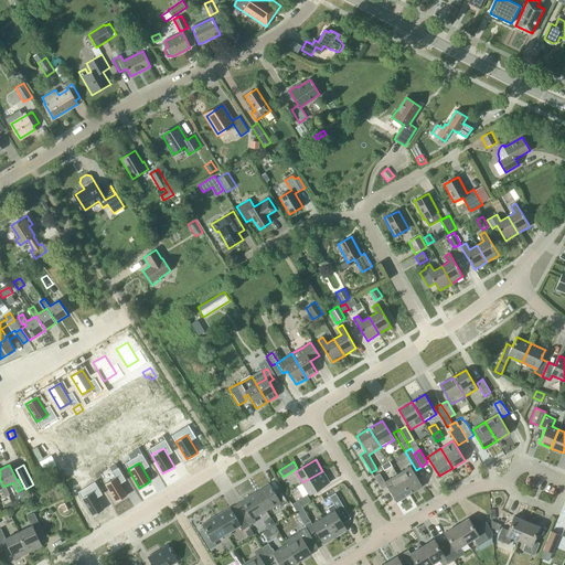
[(409,493),(422,487),(411,467),(397,475),(409,493)]
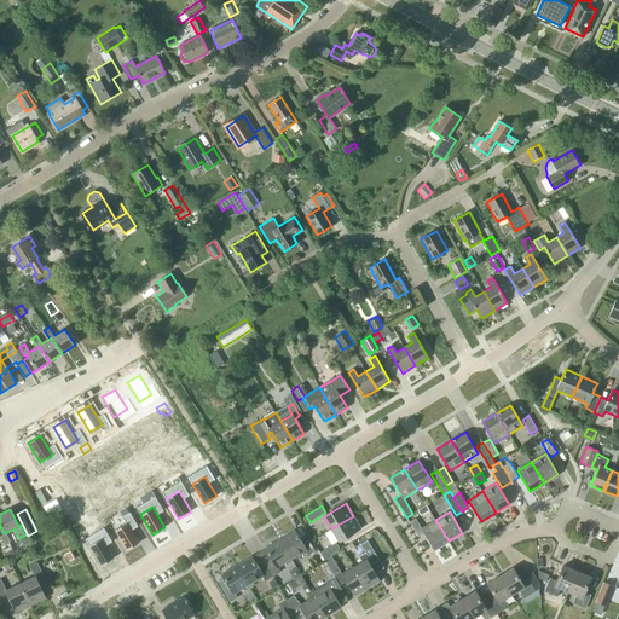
[(339,541),(360,528),(353,516),(331,528),(339,541)]
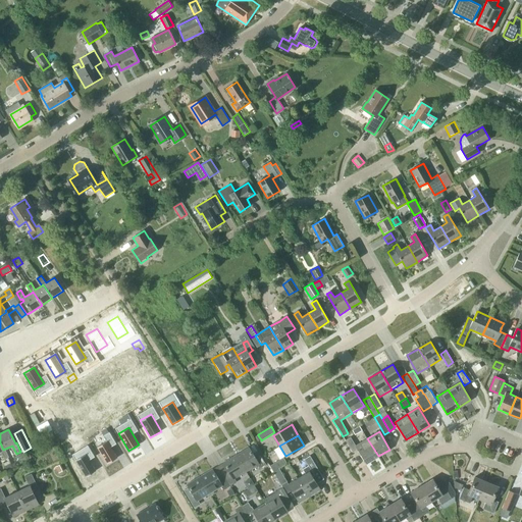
[(378,456),(367,438),(356,446),(351,436),(346,440),(353,453),(358,450),(366,464),(378,456)]
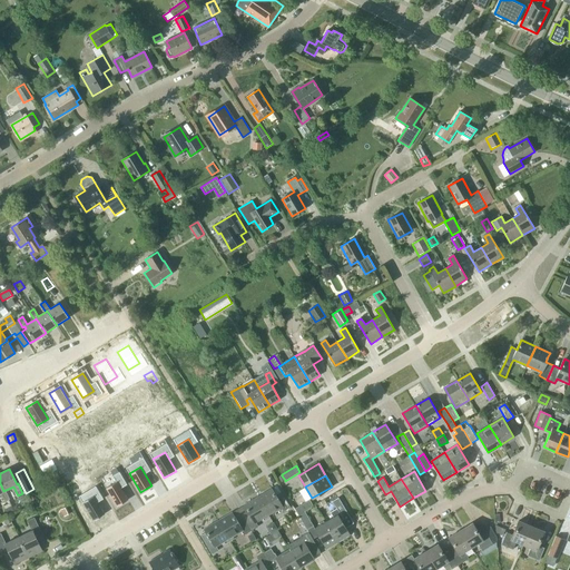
[(117,481),(106,488),(117,507),(128,500),(117,481)]
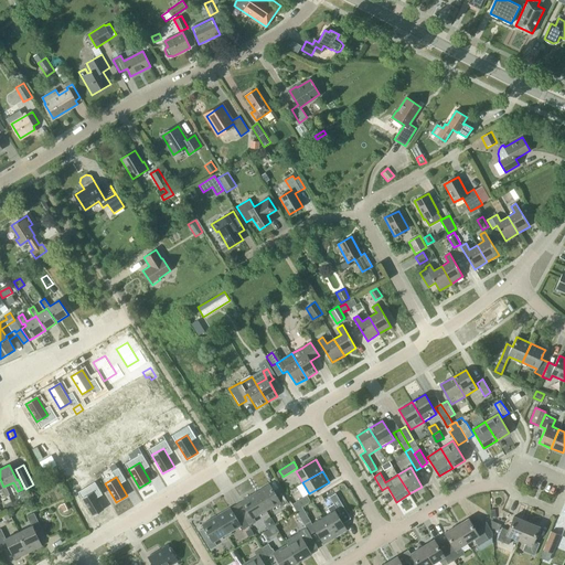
[(10,494),(6,486),(3,487),(0,479),(0,488),(1,488),(6,497),(10,494)]
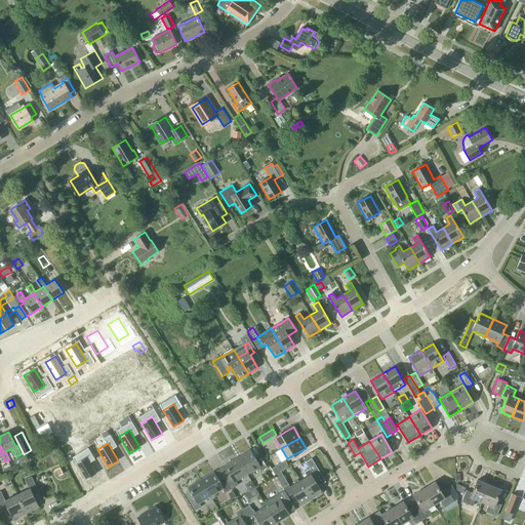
[(261,471),(267,467),(259,455),(254,458),(249,450),(237,457),(247,474),(259,467),(261,471)]
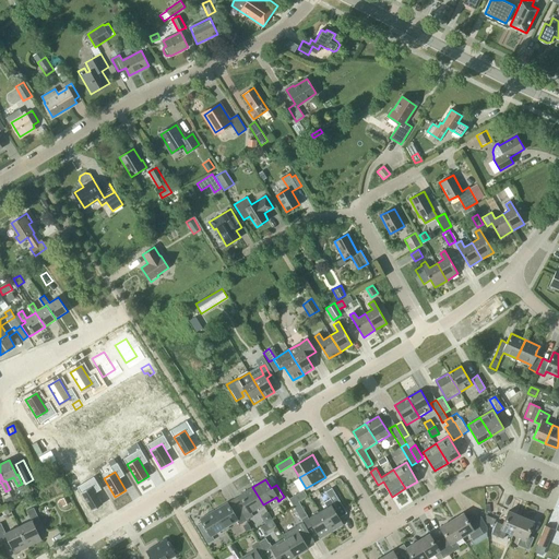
[(92,486),(81,492),(92,511),(103,503),(92,486)]
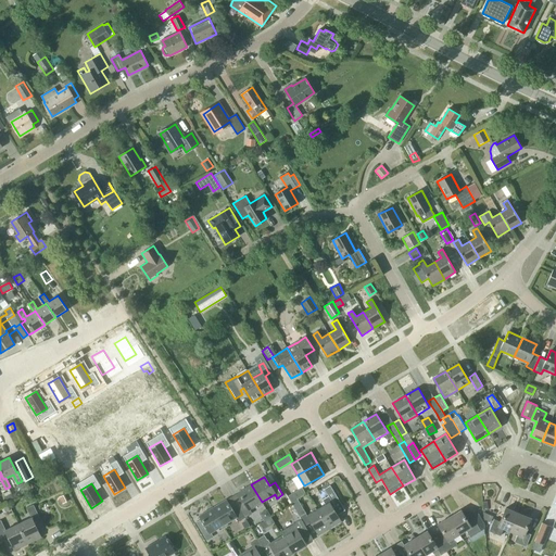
[(250,509),(262,502),(251,484),(238,492),(243,501),(237,505),(244,517),(252,514),(250,509)]
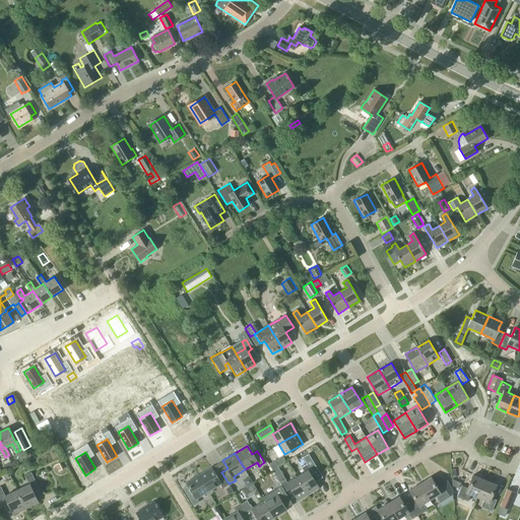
[(312,470),(317,467),(309,454),(303,457),(307,464),(302,467),(304,471),(298,475),(308,494),(319,488),(311,474),(313,473),(312,470)]
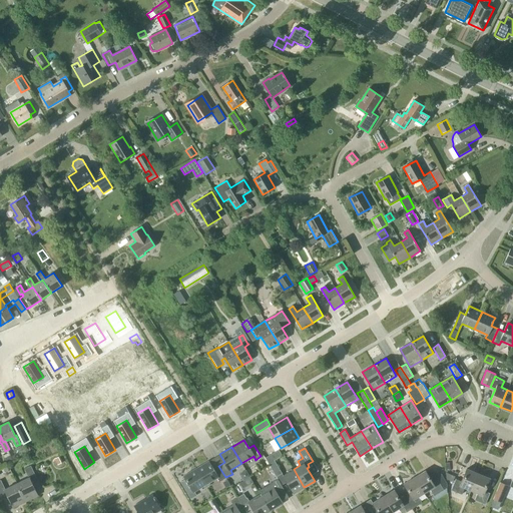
[(274,460),(282,455),(279,450),(265,458),(269,463),(274,460)]
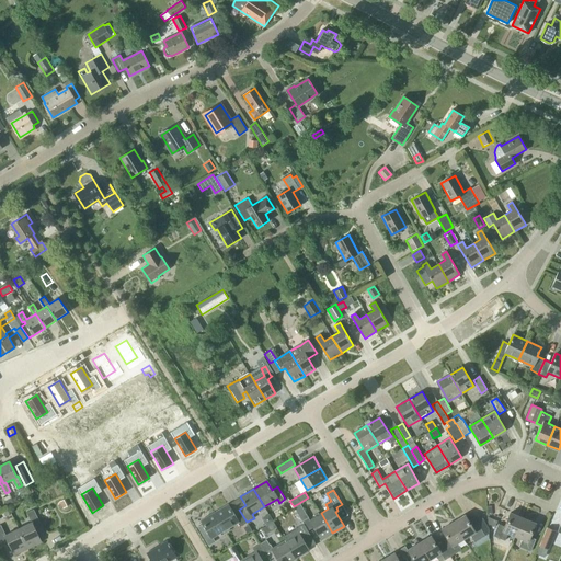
[(69,505),(66,499),(59,502),(63,508),(69,505)]
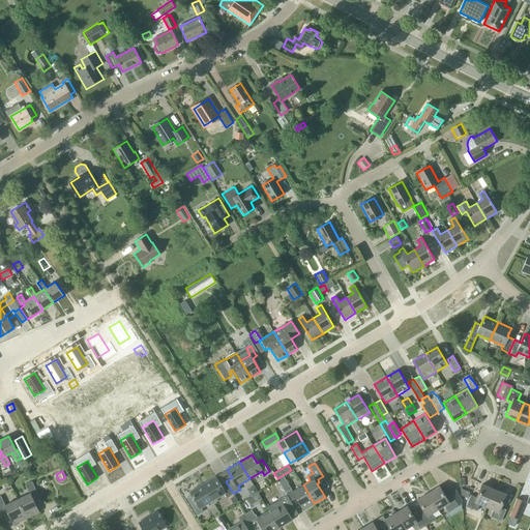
[(283,475),(277,478),(286,492),(291,489),(283,475)]
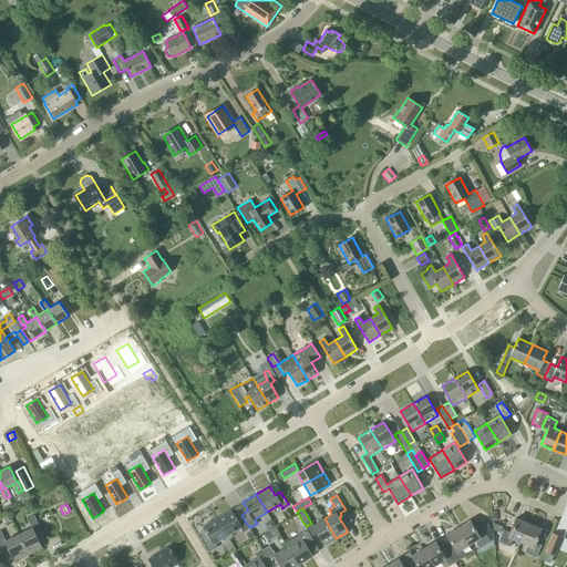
[(249,527),(241,515),(235,518),(229,509),(217,517),(227,536),(240,528),(243,532),(249,527)]
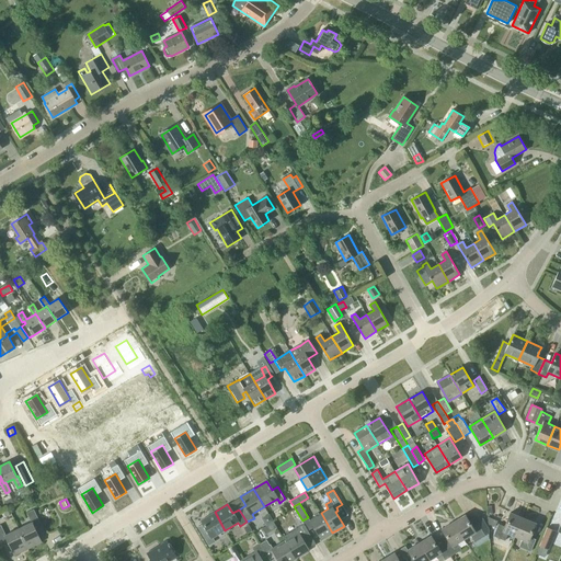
[(29,549),(42,542),(34,527),(41,524),(34,510),(26,513),(31,523),(19,528),(29,549)]
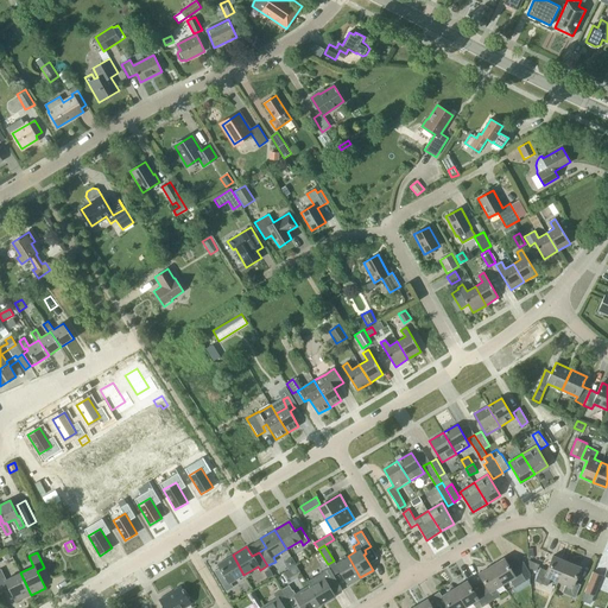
[(230,583),(244,575),(233,555),(219,563),(221,568),(215,571),(226,590),(233,587),(230,583)]
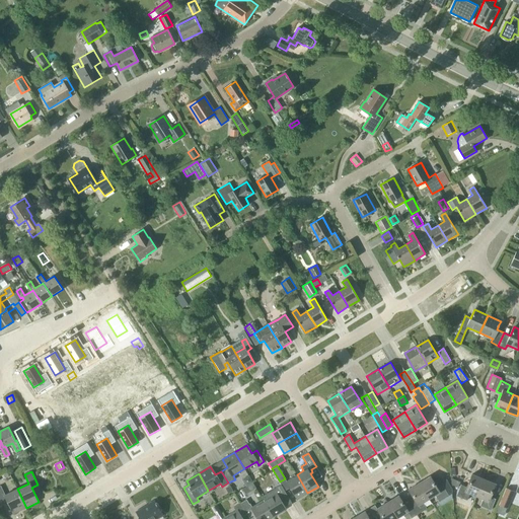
[(476,496),(484,478),(471,473),(466,487),(461,485),(456,496),(467,500),(470,493),(476,496)]
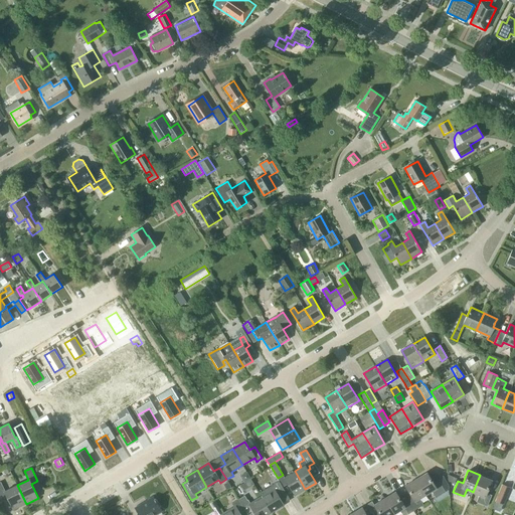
[(295,495),(305,489),(295,471),(284,477),(295,495)]
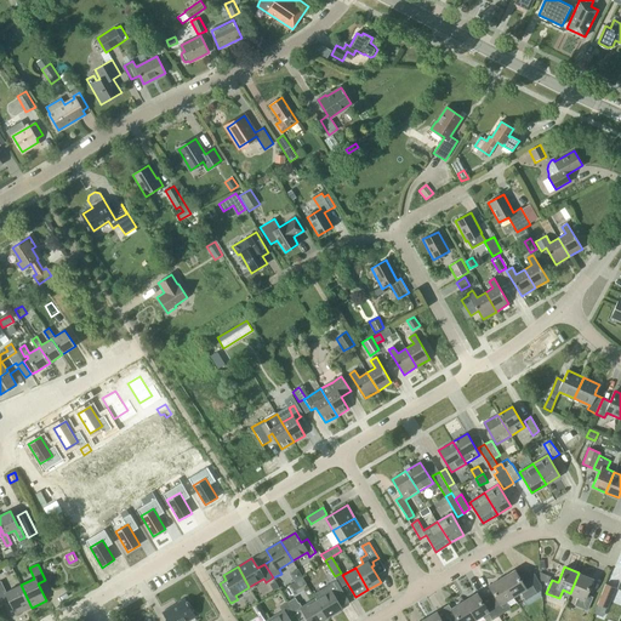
[(525,599),(536,592),(529,580),(523,584),(514,570),(501,577),(513,596),(520,592),(525,599)]
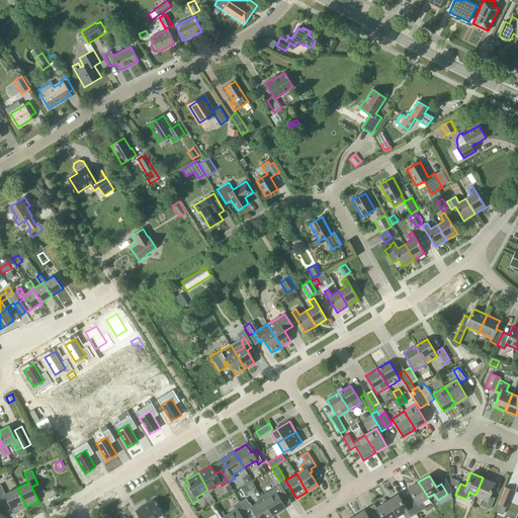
[(459,481),(450,476),(451,484),(457,487),(459,481)]
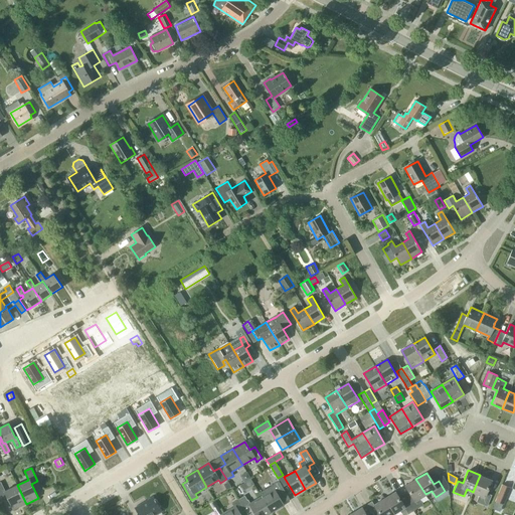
[(487,506),(492,495),(486,493),(492,480),(480,475),(473,492),(480,494),(477,502),(487,506)]
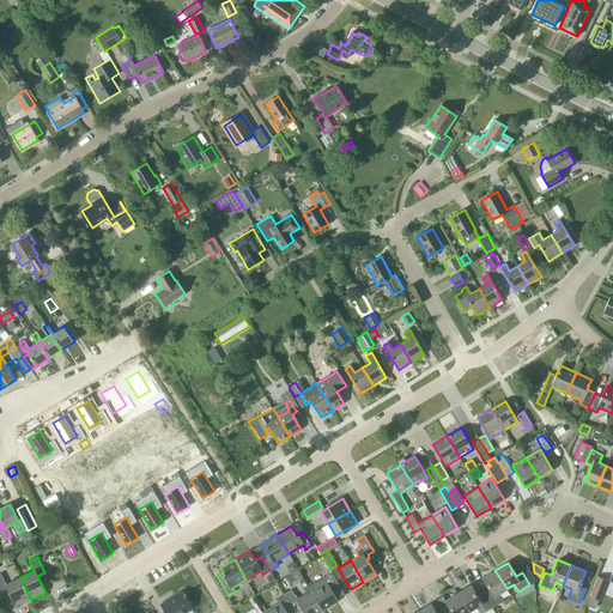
[(486,584),(480,588),(485,595),(492,607),(504,601),(499,593),(507,588),(495,570),(483,577),(486,584)]
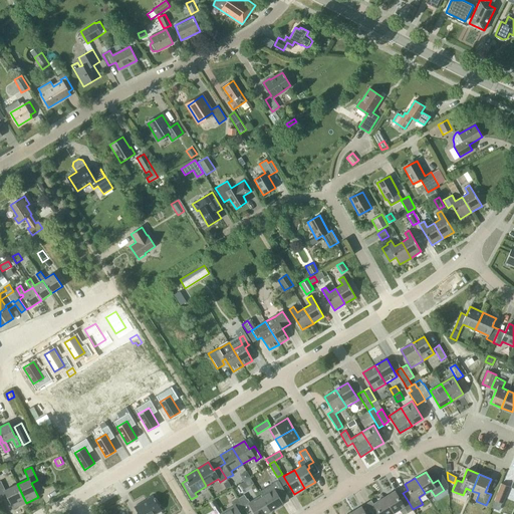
[(231,487),(228,480),(223,483),(227,489),(231,487)]
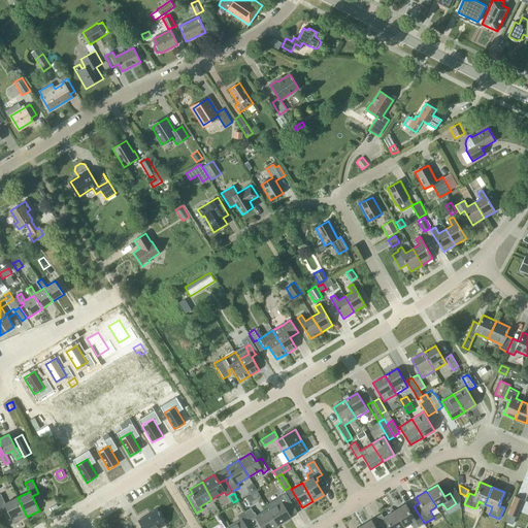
[(27,517),(18,497),(5,503),(1,494),(0,494),(0,509),(1,512),(7,508),(13,523),(27,517)]
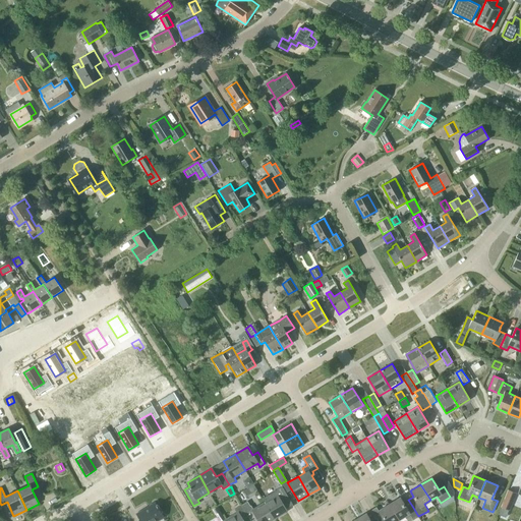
[(282,503),(287,500),(280,487),(274,491),(276,495),(265,502),(275,518),(287,511),(282,503)]
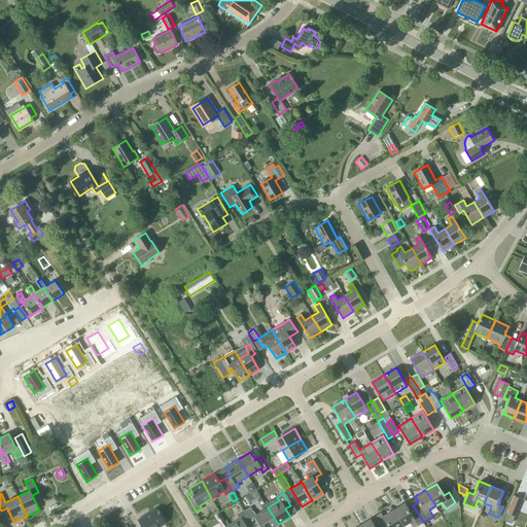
[(522,498),(514,495),(506,513),(515,516),(522,498)]
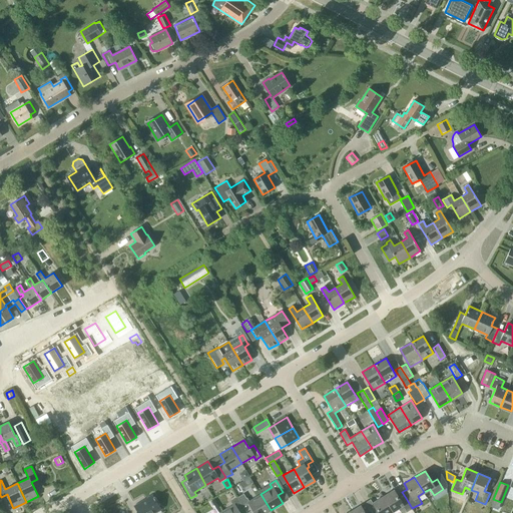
[(406,498),(402,492),(397,495),(394,490),(383,496),(393,511),(399,508),(401,512),(404,512),(412,508),(406,498)]
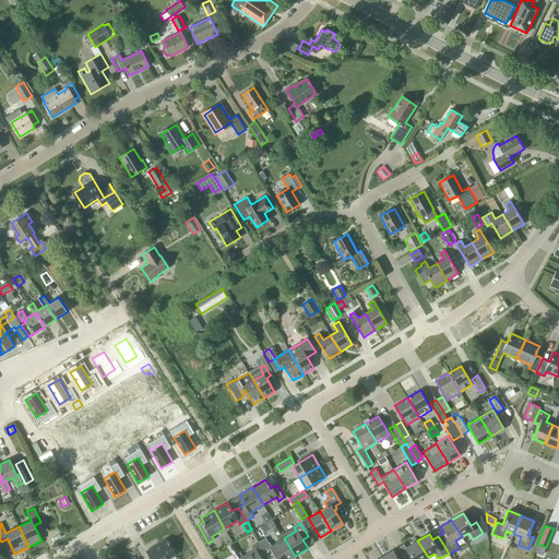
[(269,543),(265,538),(259,542),(262,546),(266,555),(269,558),(270,558),(276,556),(277,558),(289,558),(295,556),(284,538),(271,546),(269,543)]
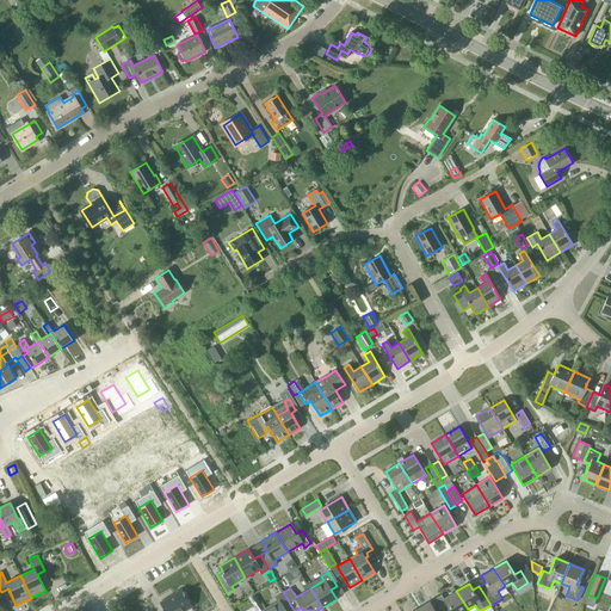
[(183,610),(192,606),(181,590),(160,603),(165,610),(183,610)]
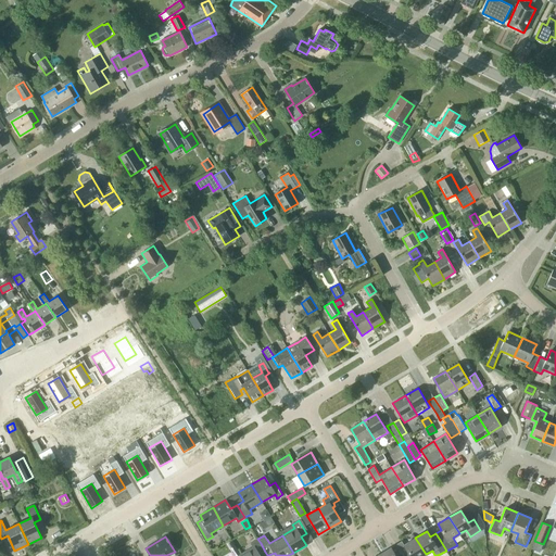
[(422,555),(426,554),(415,538),(404,544),(411,555),(422,555)]
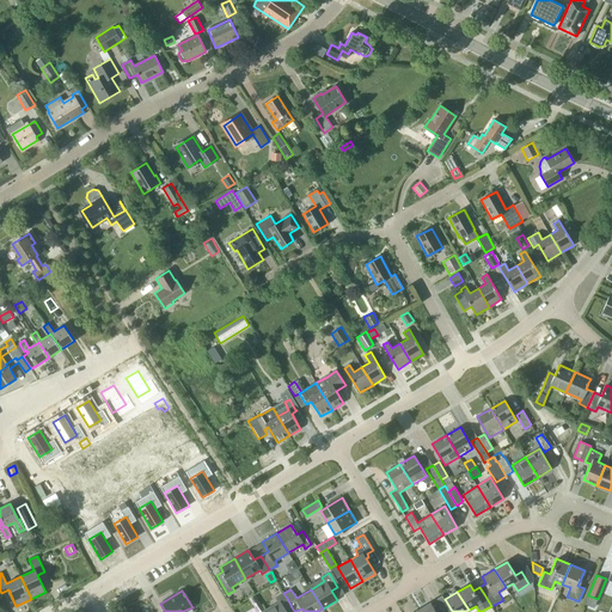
[(292,607),(287,598),(283,593),(276,598),(279,601),(264,610),(265,611),(285,611),(292,607)]
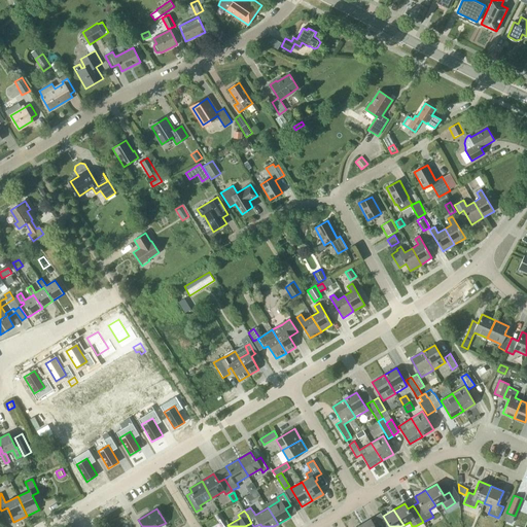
[(217,520),(223,517),(220,512),(214,515),(217,520)]
